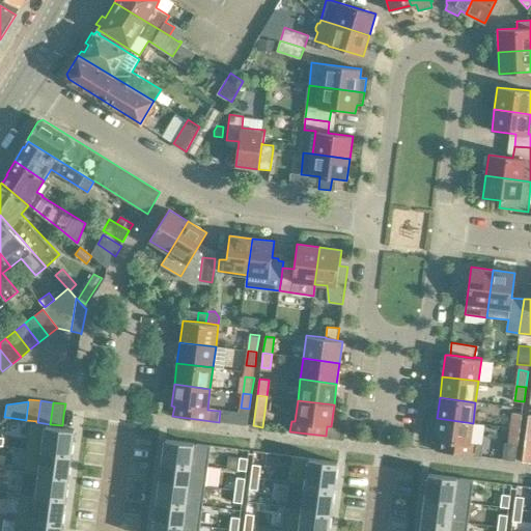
[(520,429),(522,413),(513,412),(510,428),(520,429)]
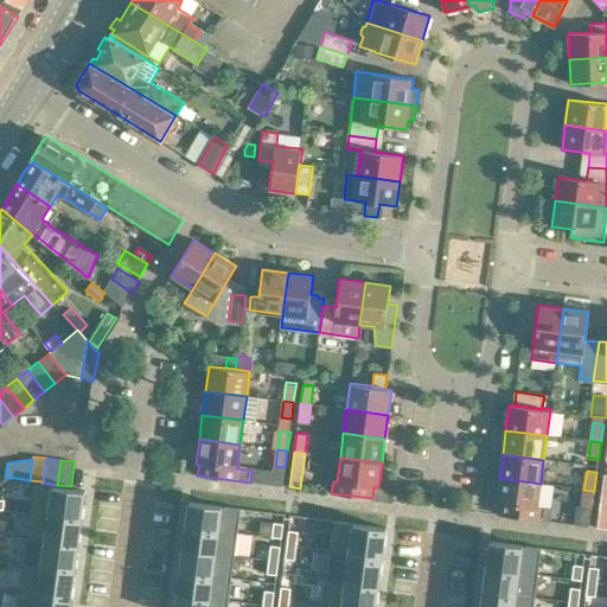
[(537,508),(541,484),(499,478),(496,503),(499,504),(498,515),(550,522),(551,510),(537,508)]
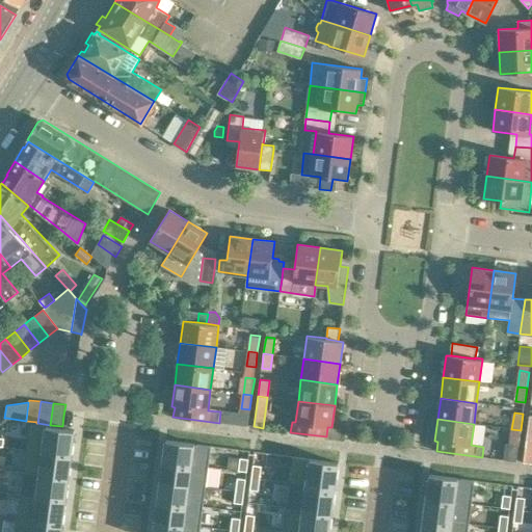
[(29,424),(26,450),(71,456),(75,430),(63,428),(29,424)]
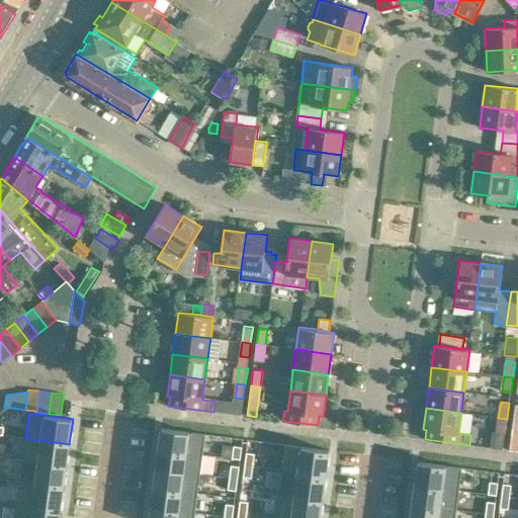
[(505,433),(507,419),(498,418),(496,431),(505,433)]
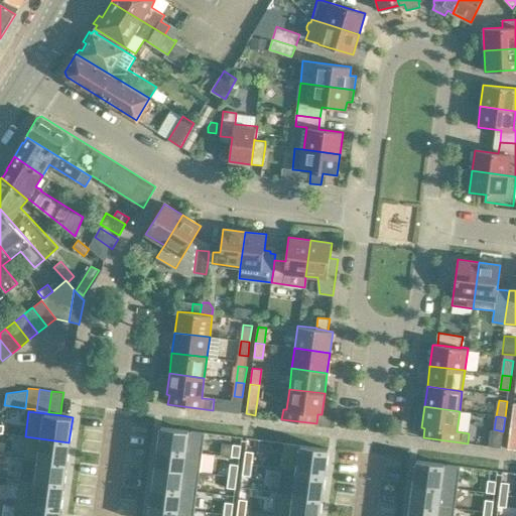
[(161,427),(158,447),(203,453),(206,432),(161,427)]
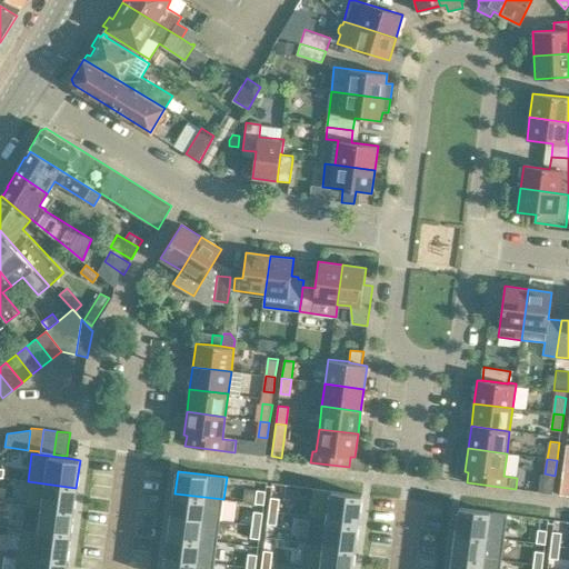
[(28,481),(25,505),(73,511),(76,488),(28,481)]
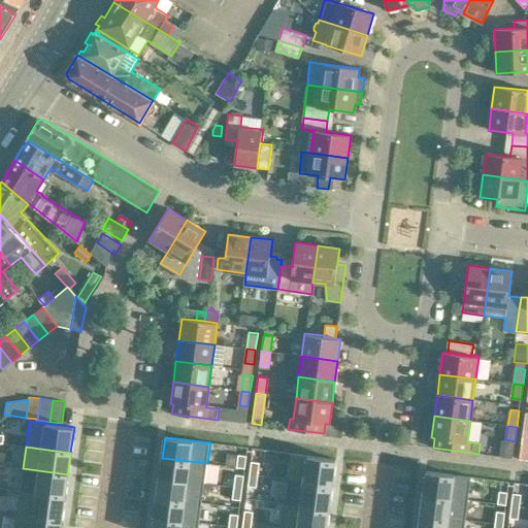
[(291,454),(288,479),(332,485),(336,459),(291,454)]
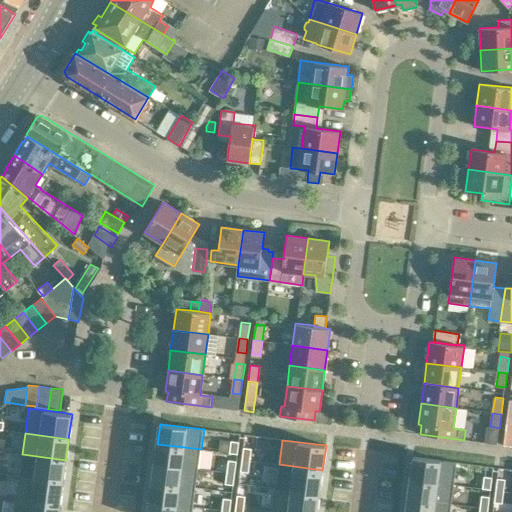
[(231,441),(229,453),(237,454),(239,442),(231,441)]
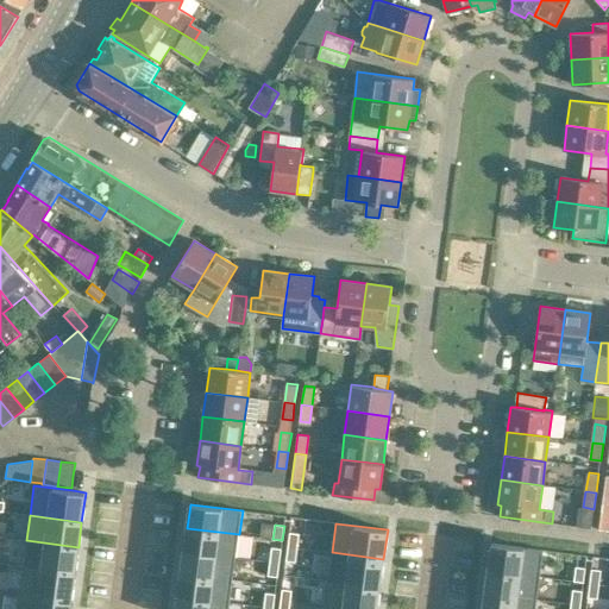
[(187,528),(184,551),(236,557),(239,534),(187,528)]
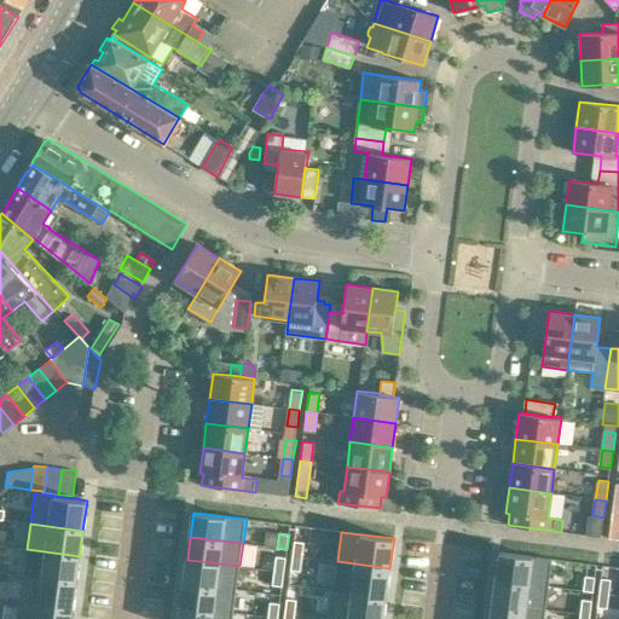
[(294,541),(293,556),(302,557),(304,542),(294,541)]
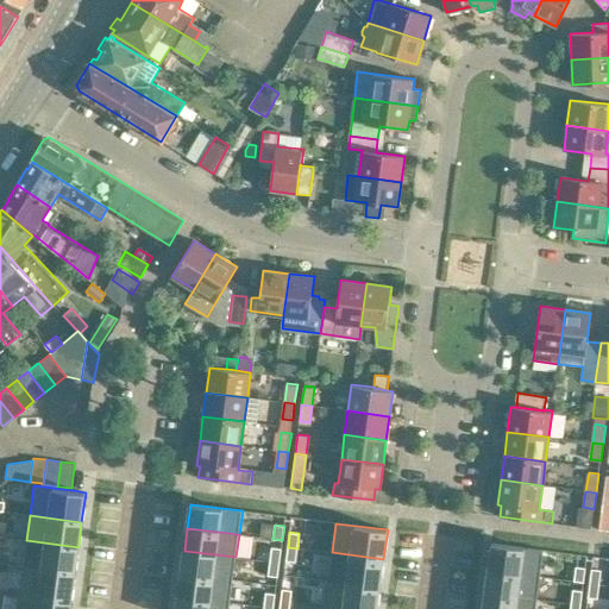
[(26,540),(23,566),(75,572),(79,547),(26,540)]
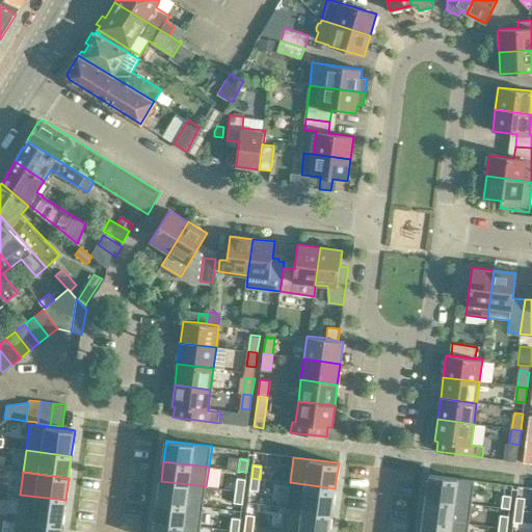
[(429,475),(426,498),(472,504),(474,480),(429,475)]
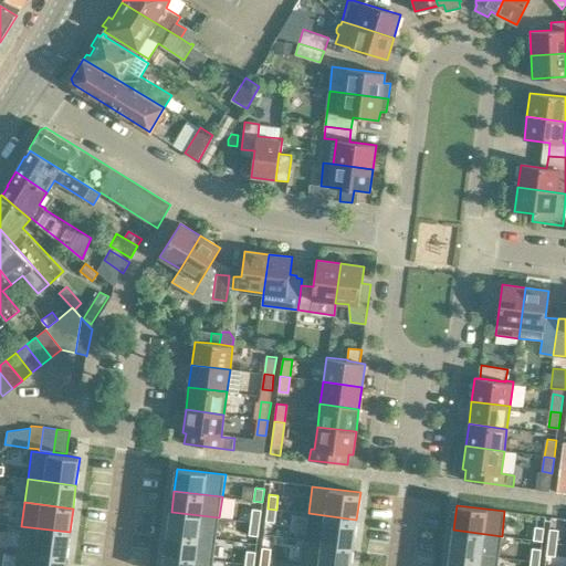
[(252,509),(251,522),(260,523),(261,510),(252,509)]
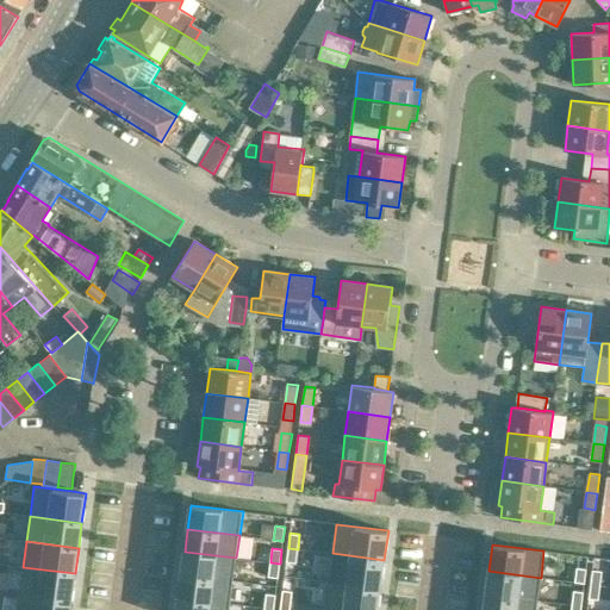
[(288,548),(286,562),(296,564),(298,549),(288,548)]
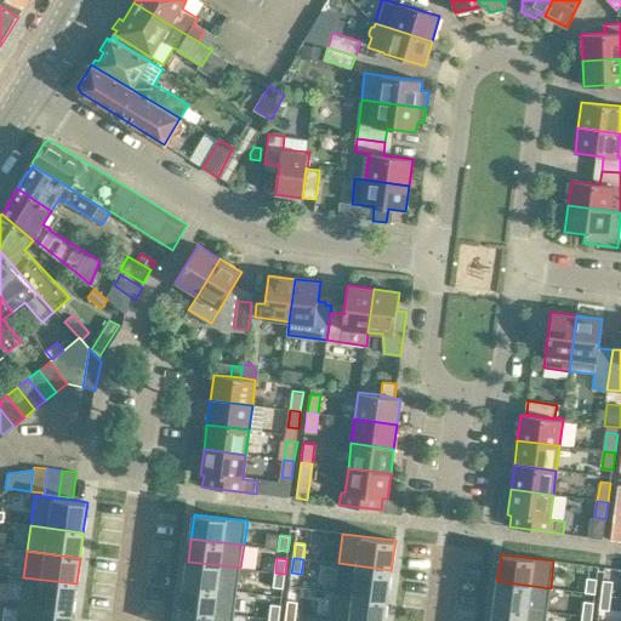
[(188,562),(184,585),(238,592),(240,568),(188,562)]
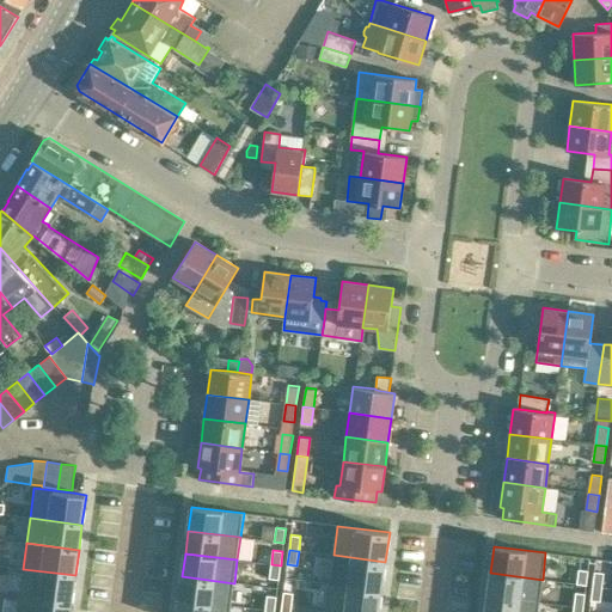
[(334,555),(330,583),(381,591),(385,562),(334,555)]
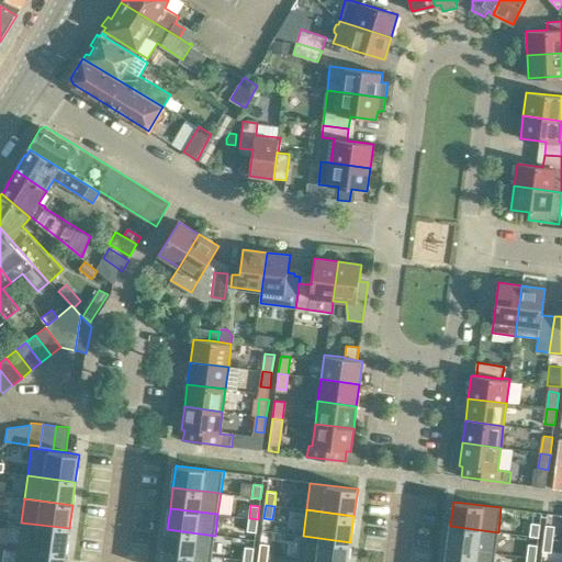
[(249,518),(247,531),(256,532),(258,519),(249,518)]
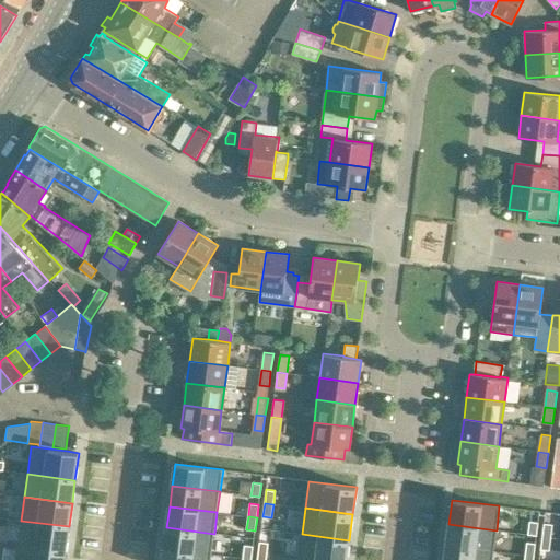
[(21,521),(18,547),(66,552),(69,526),(21,521)]
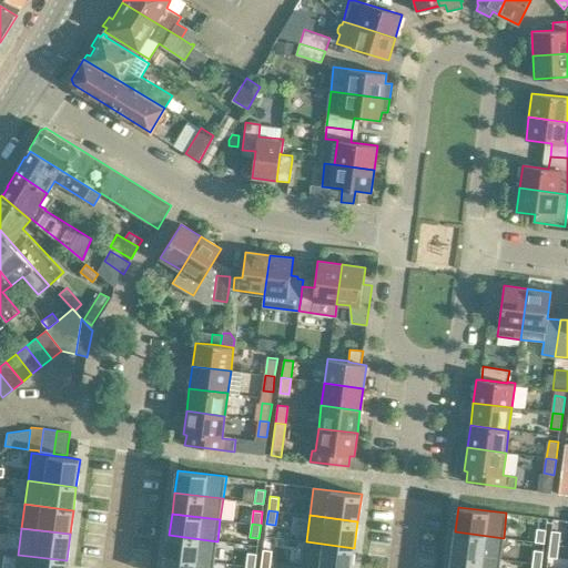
[(537,528),(535,543),(544,544),(546,529),(537,528)]
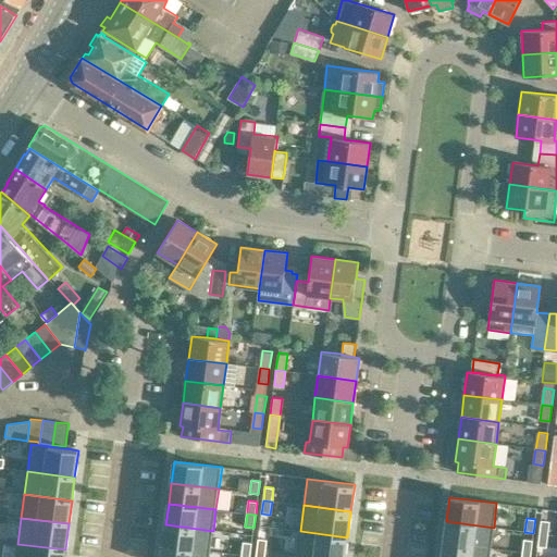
[(541,520),(539,533),(547,534),(549,521),(541,520)]
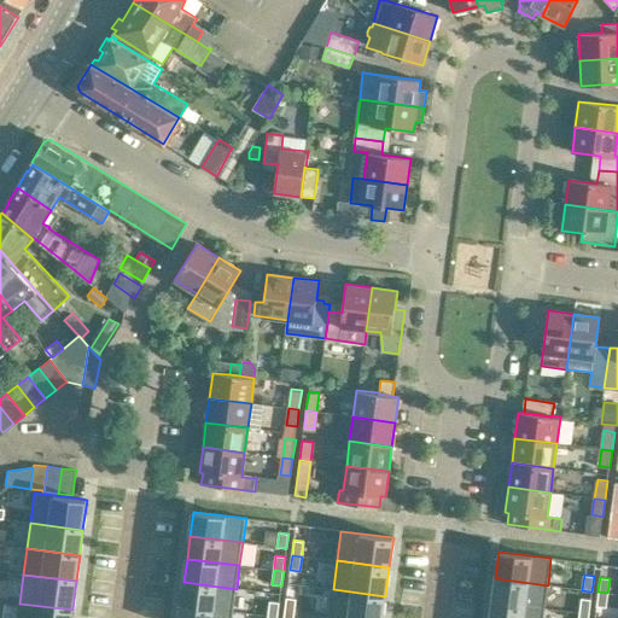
[(495,578),(491,601),(544,608),(548,586),(495,578)]
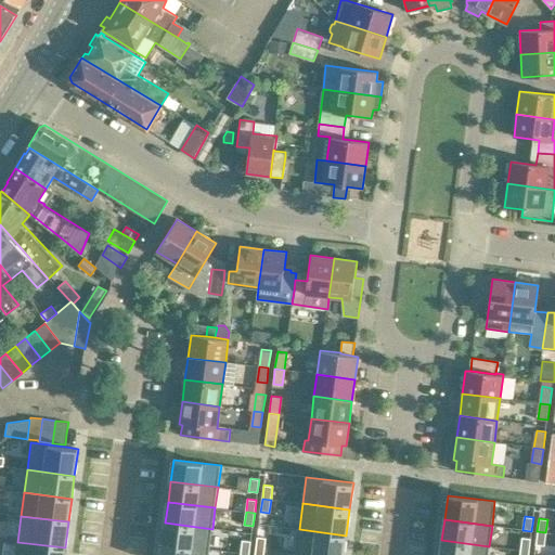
[(165,523),(163,543),(209,550),(213,529),(165,523)]
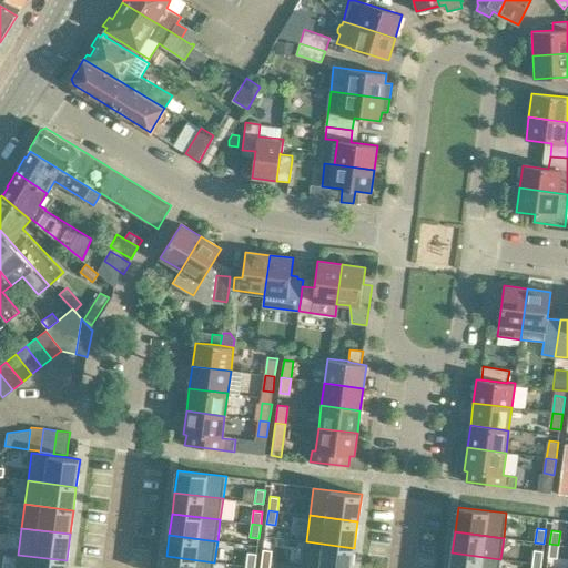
[(306,541),(302,567),(303,567),(351,567),(354,548),(306,541)]
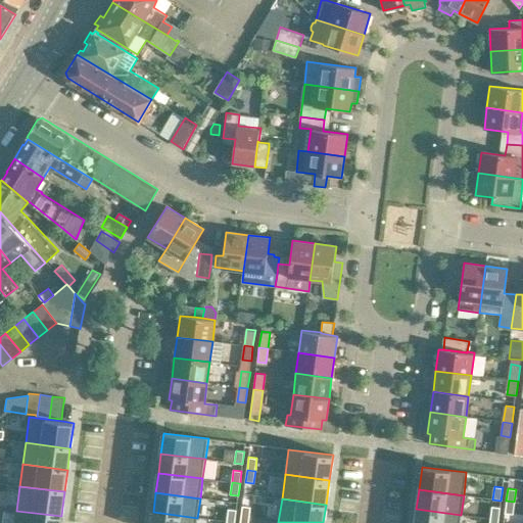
[(506,501),(505,513),(513,514),(514,502),(506,501)]
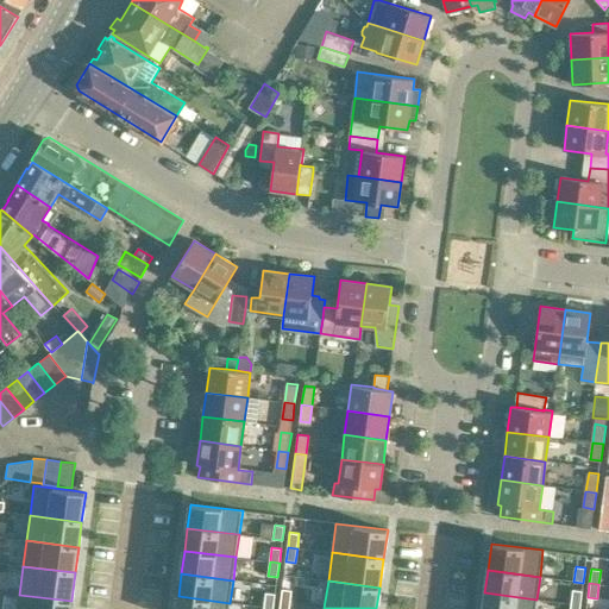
[(282,589),(280,603),(289,604),(292,590),(282,589)]
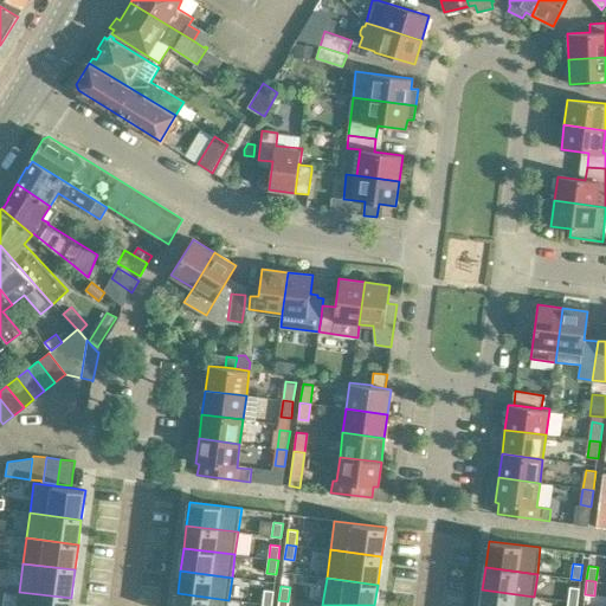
[(569,587),(568,601),(578,603),(579,588),(569,587)]
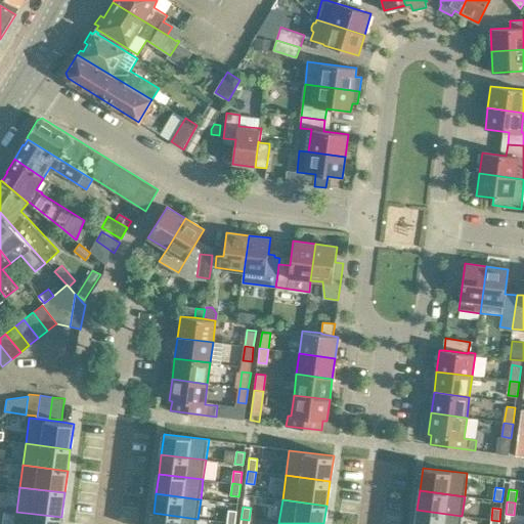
[(228,510),(227,522),(235,523),(236,511),(228,510)]
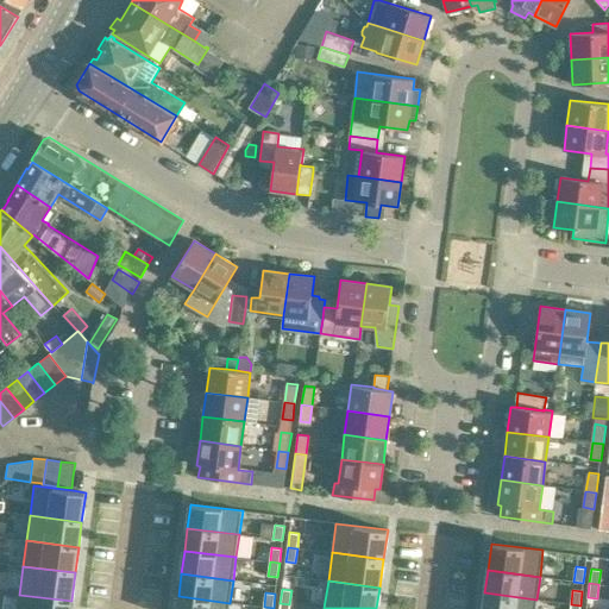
[(484,592),(482,608),(534,608),(537,600),(484,592)]
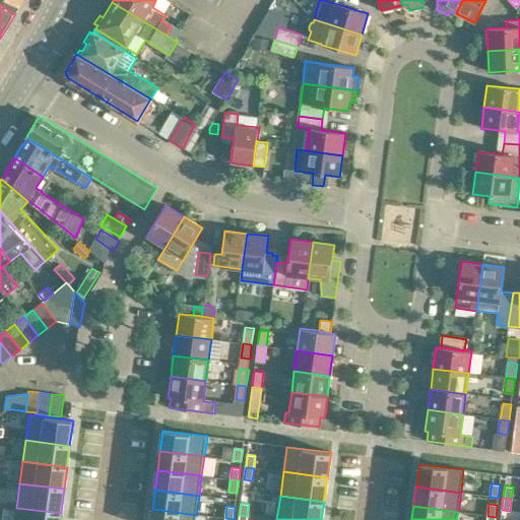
[(16,508),(14,519),(59,519),(61,513),(16,508)]
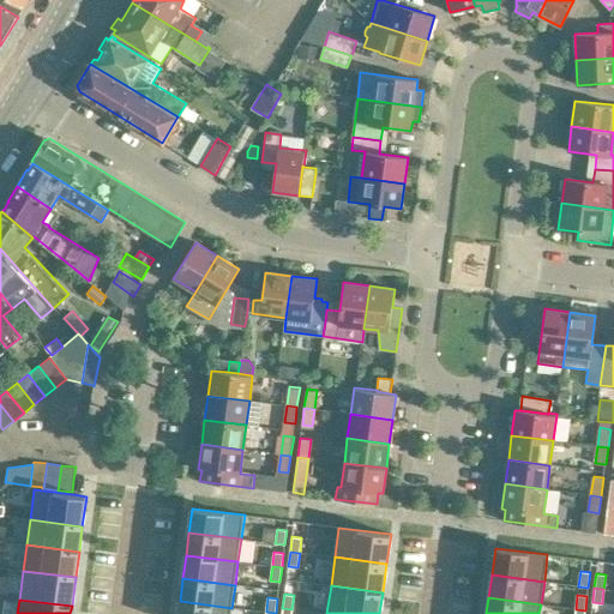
[(180,601),(178,613),(230,613),(232,608),(180,601)]
